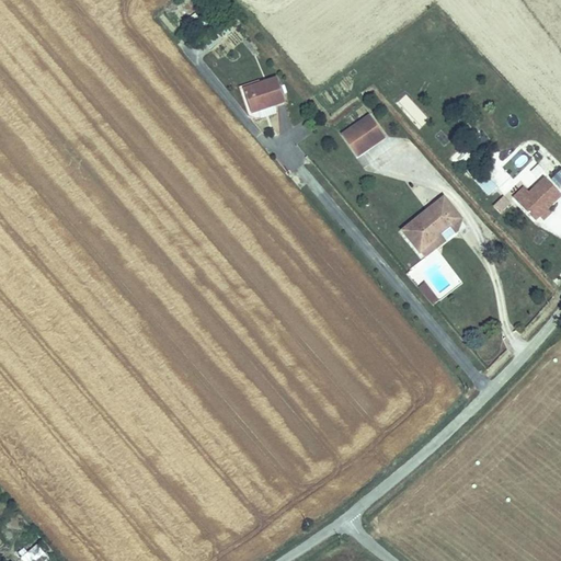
[(288,100),(279,73),(244,86),(253,112),(262,109),(261,105),(272,101),(273,104),(288,100)]
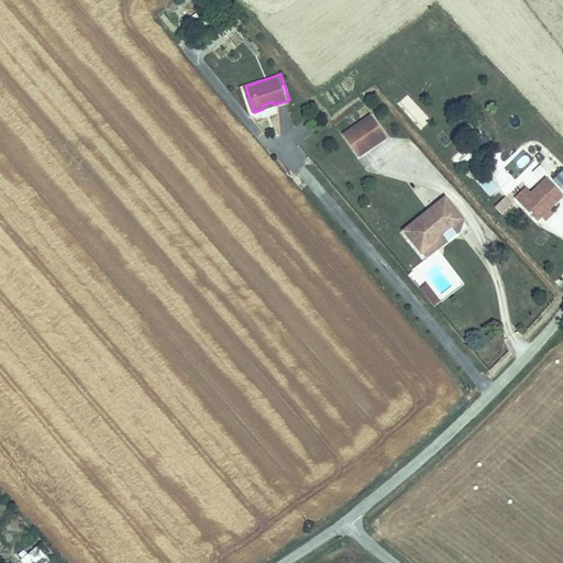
[(385,136),(372,117),(346,133),(360,153),(385,136)]
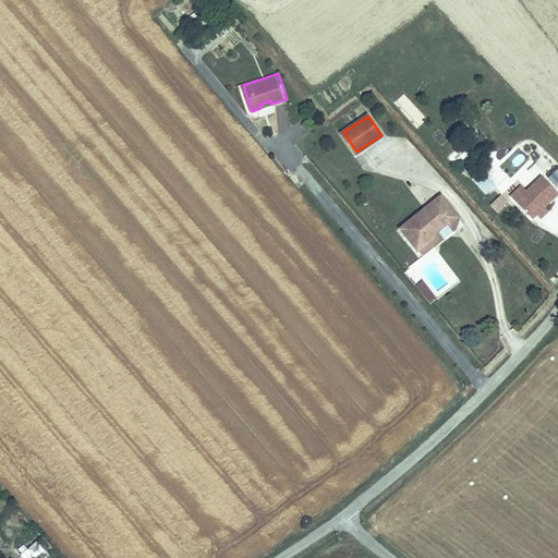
[(519,149),(501,162),(508,170),(525,158),(519,149)]
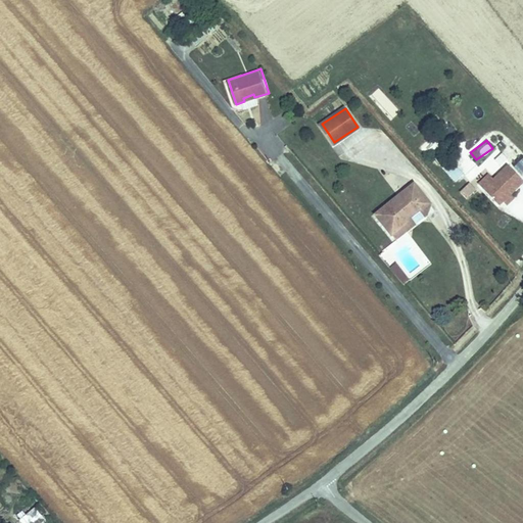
[(439,151),(430,159),(453,185),(462,177),(439,151)]
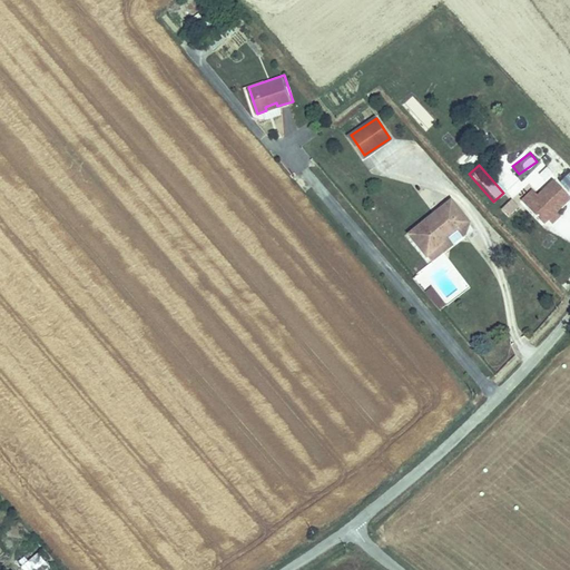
[(569,200),(569,198),(557,183),(537,199),(526,210),(541,227),(548,222),(559,212),(569,200)]
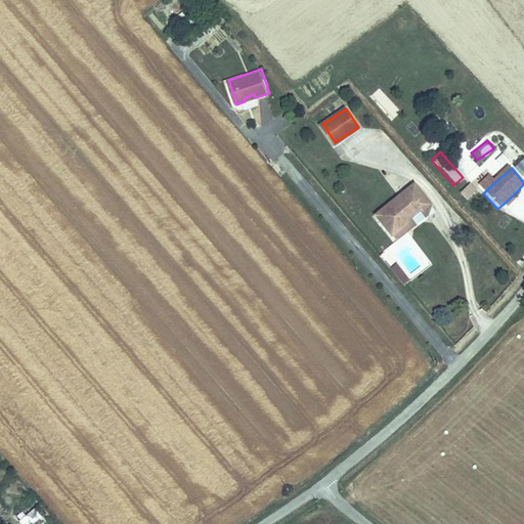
[(478,188),(483,193),(493,183),(489,178),(478,188)]
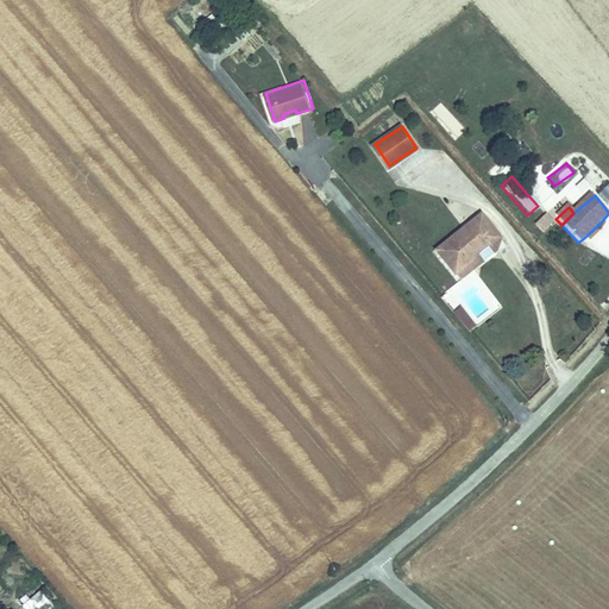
[(542,233),(554,220),(545,212),(533,226),(542,233)]
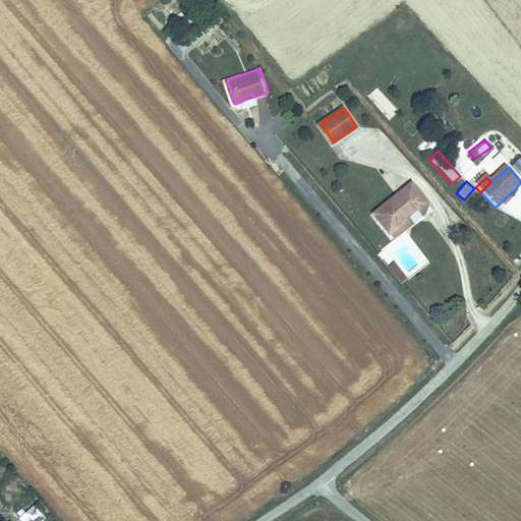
[(429,203),(416,184),(377,214),(392,235),(411,221),(409,218),(429,203)]
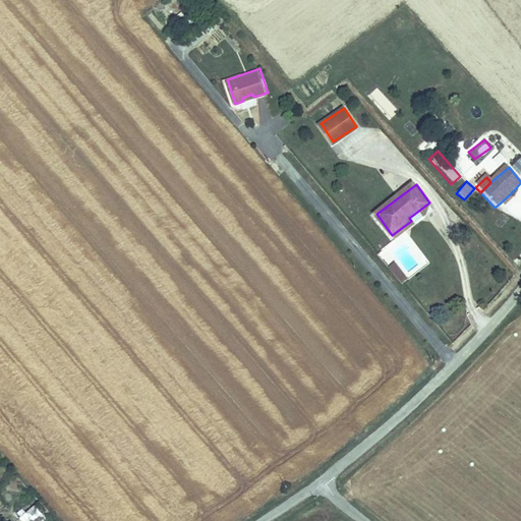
[(501,203),(505,208),(515,198),(511,193),(501,203)]
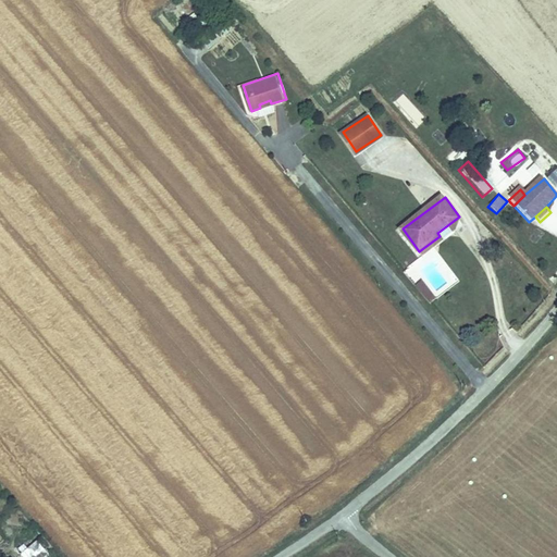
[(436,297),(422,281),(415,286),(430,302),(436,297)]
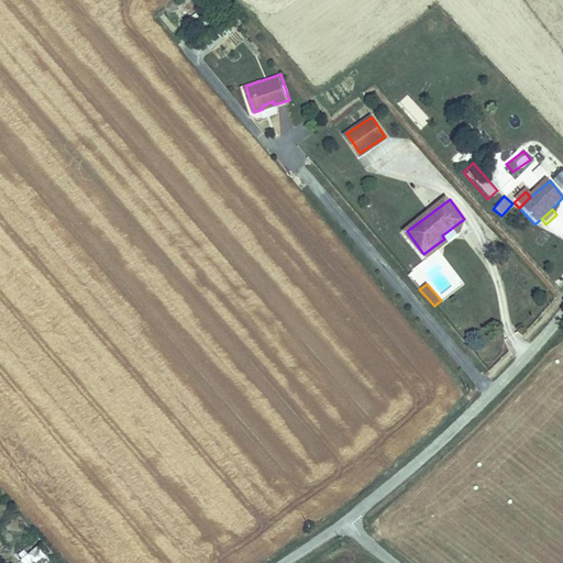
[(37,548),(21,561),(22,562),(46,562),(48,562),(37,548)]
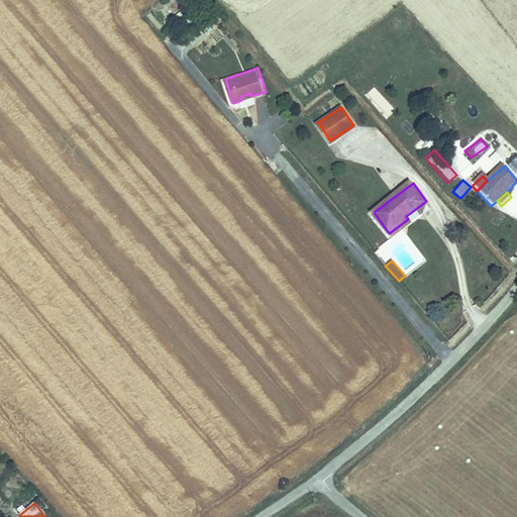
All buildings are outlined.
